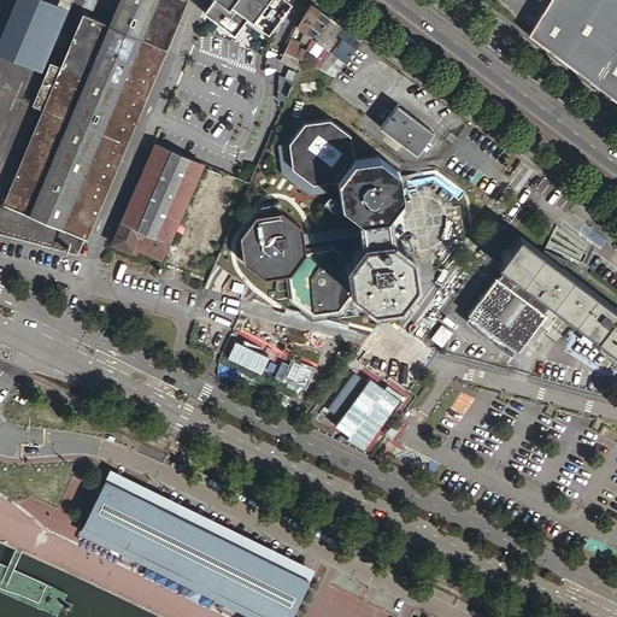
[(68,10),(46,0),(16,0),(0,39),(0,56),(41,74),(68,10)]
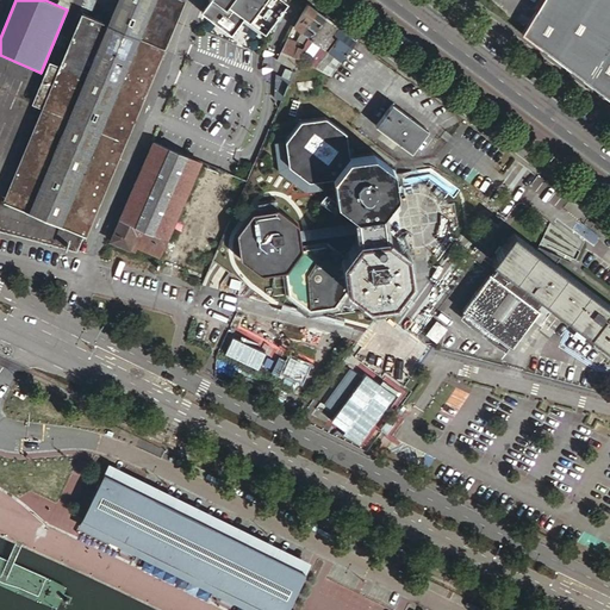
[(182,1),(180,0),(87,0),(58,69),(48,64),(31,104),(42,107),(2,201),(83,236),(182,1)]
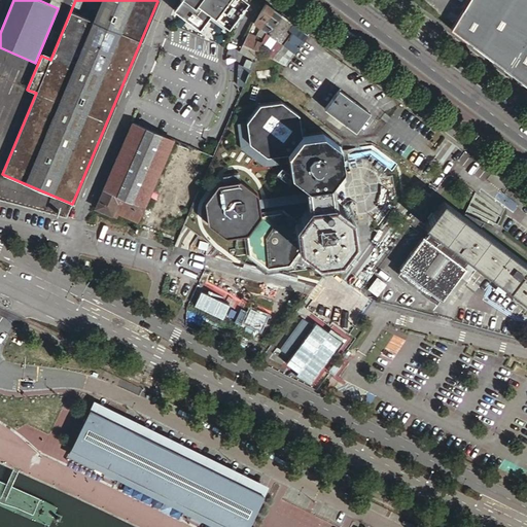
[(229,33),(249,7),(239,0),(183,0),(182,2),(196,12),(197,9),(229,33)]
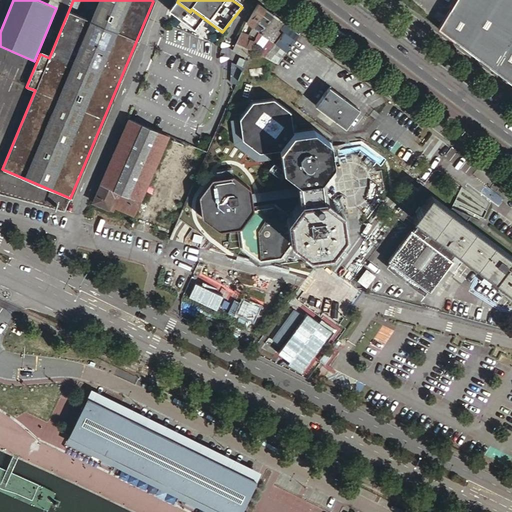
[(511,84),(511,0),(456,0),(439,29),(511,84)]
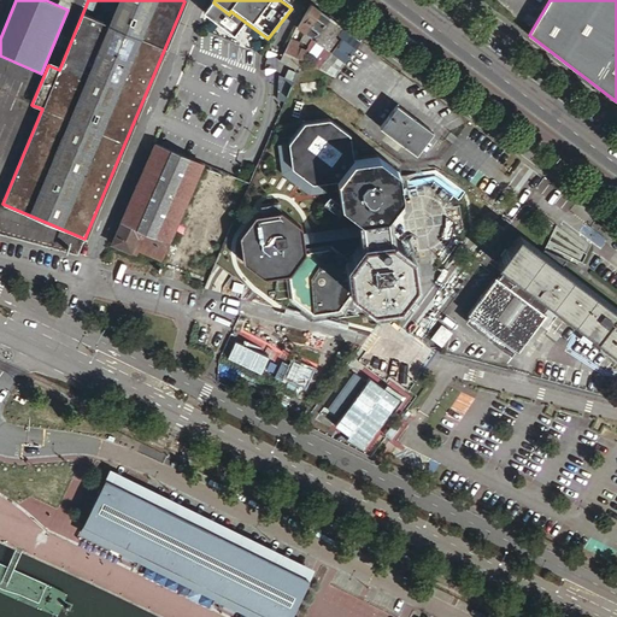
[(319,11),(310,4),(297,28),(305,34),(319,11)]
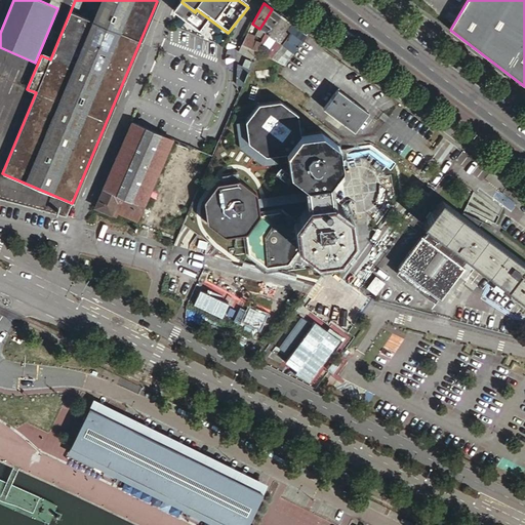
[(267,34),(279,15),(272,9),(259,29),(267,34)]
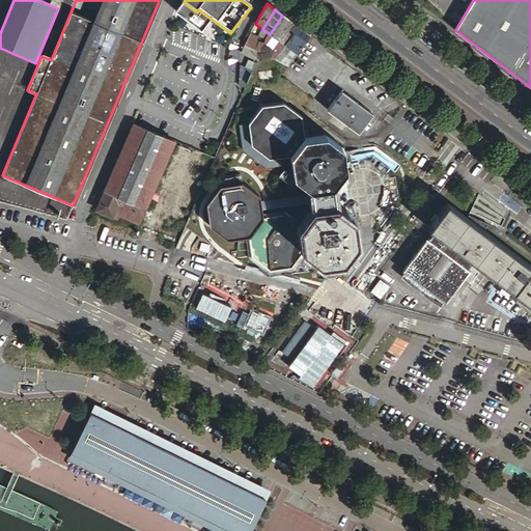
[(260,52),(273,59),(279,51),(278,49),(288,34),(286,32),(292,23),(282,16),(270,34),(259,52),(260,52)]
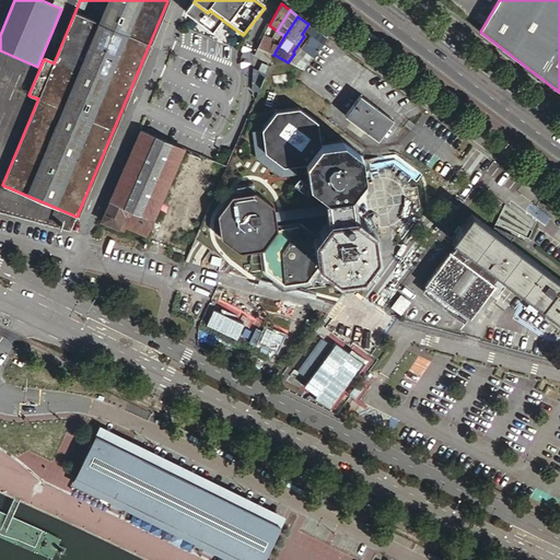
[(294,54),(288,62),(304,71),(326,37),(311,26),(307,33),(310,35),(295,54),(294,54)]
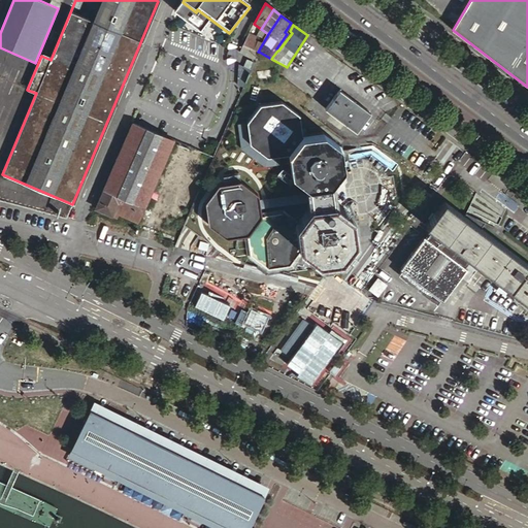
[(258,52),(268,34),(261,29),(256,37),(250,47),(258,52)]
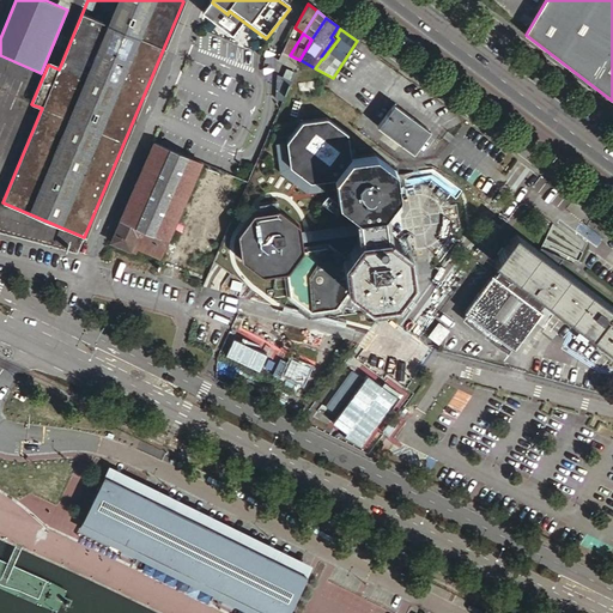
[(281,50),(290,55),(297,43),(289,38),(281,50)]
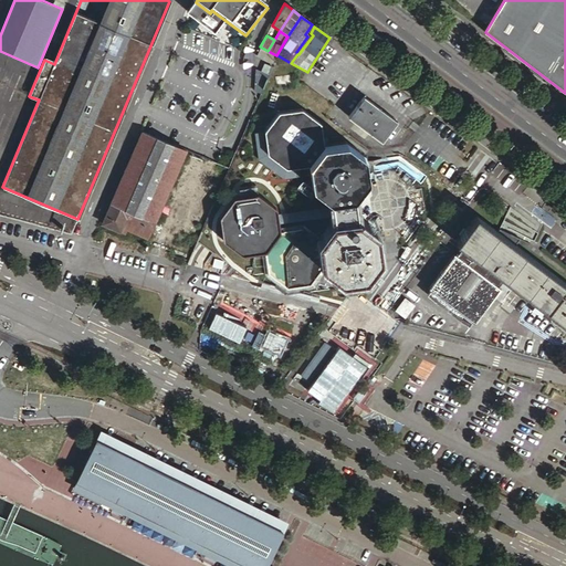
[(268,51),(265,50),(261,59),(274,64),(278,55),(276,55),(268,51)]
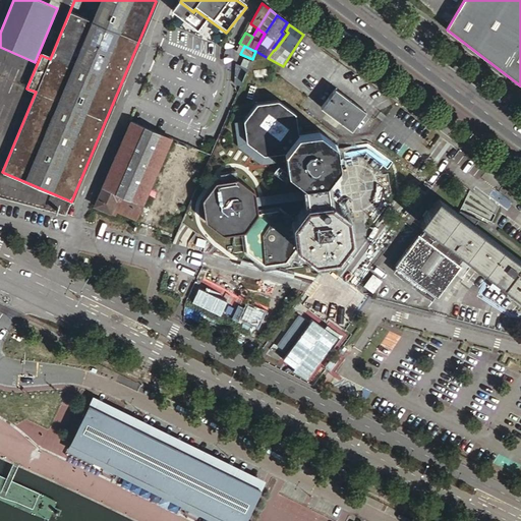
[(335,90),(332,94),(340,100),(343,96),(335,90)]
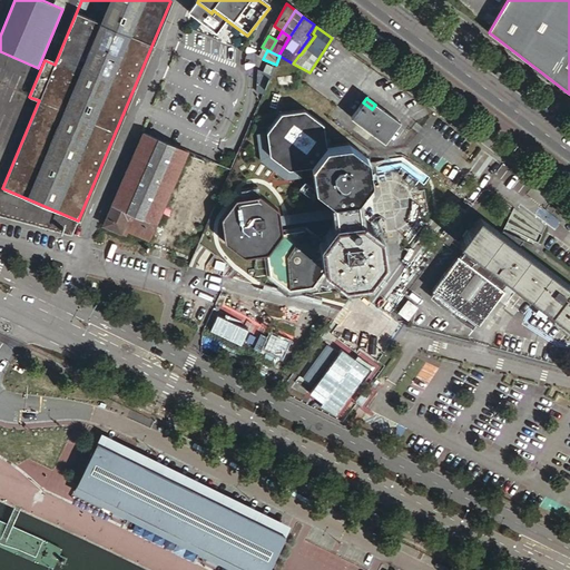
[(399,123),(375,105),(372,109),(363,102),(351,118),(384,143),(399,123)]
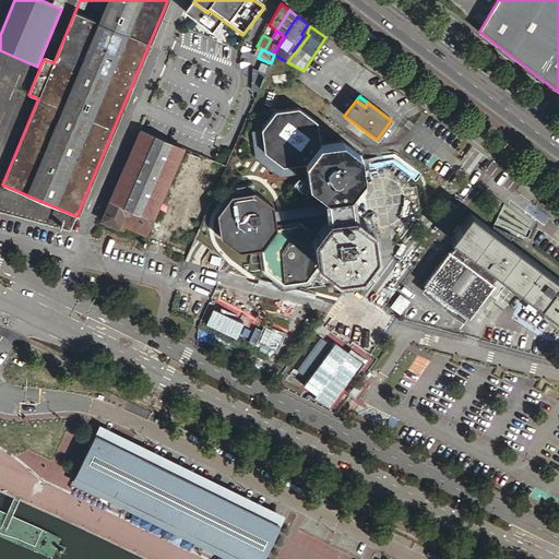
[(305,163),(319,144),(316,121),(298,108),(274,111),(260,130),(264,153),(282,166),(305,163)]
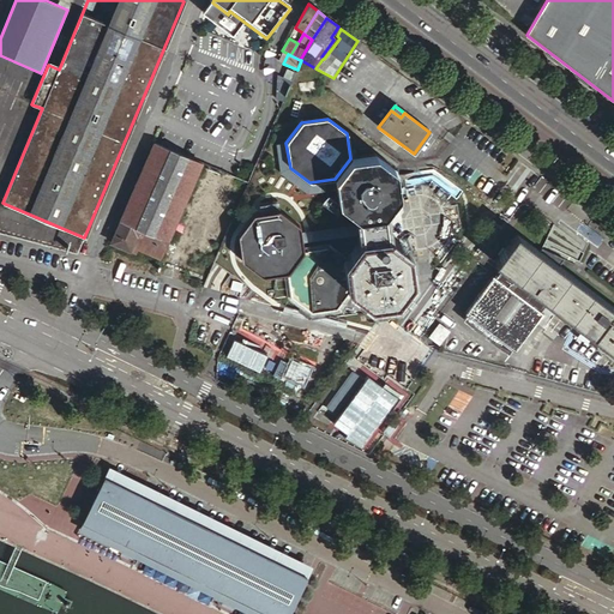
[(152,143),(110,244),(128,251),(131,246),(138,250),(160,258),(200,163),(152,143)]
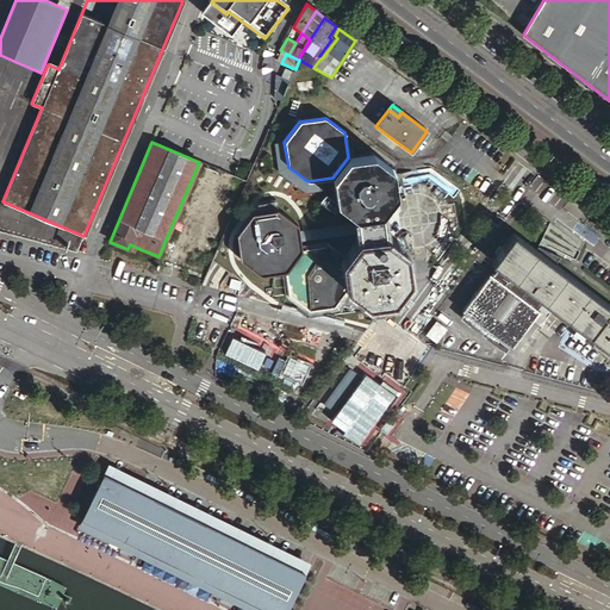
[(356,218),(381,215),(397,194),(393,169),(374,154),(348,157),(332,178),(336,203),(356,218)]
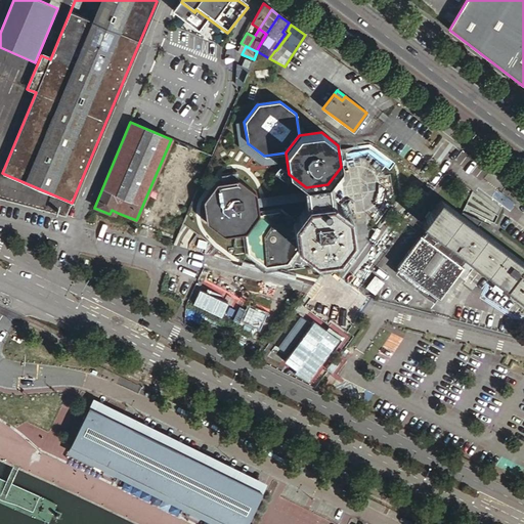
[(245,232),(259,215),(256,193),(238,181),(216,184),(204,201),(207,222),(223,235),(245,232)]
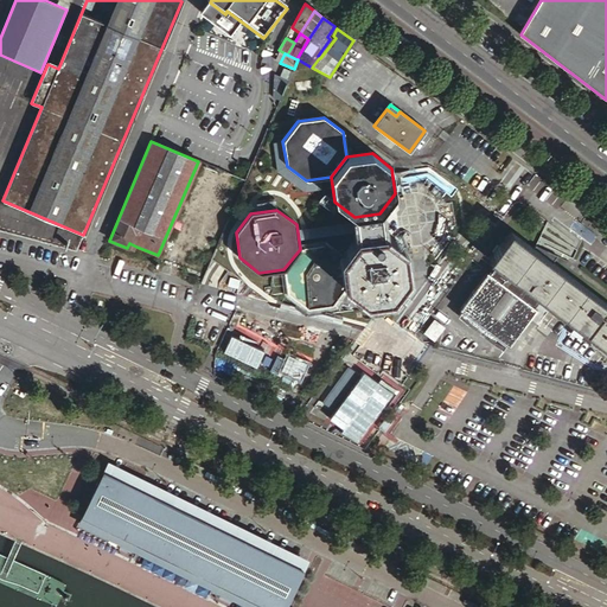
[(381,227),(381,221),(379,213),(355,217),(358,241),(382,237),(382,231),(381,227)]
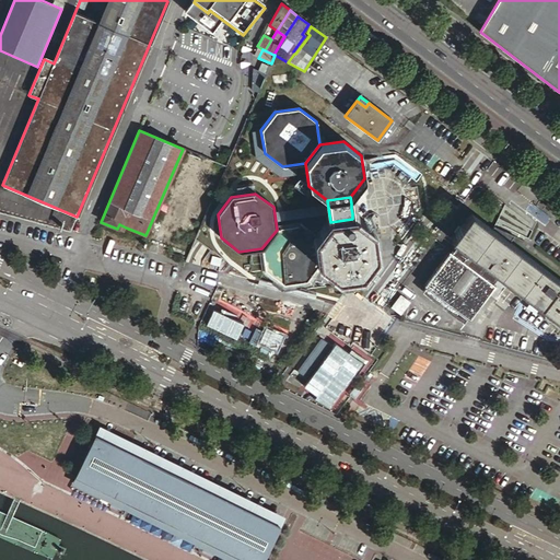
[(559,280),(470,214),(451,241),(457,245),(452,253),(448,251),(423,286),(469,319),(494,286),(492,283),(498,276),(559,322),(559,280)]
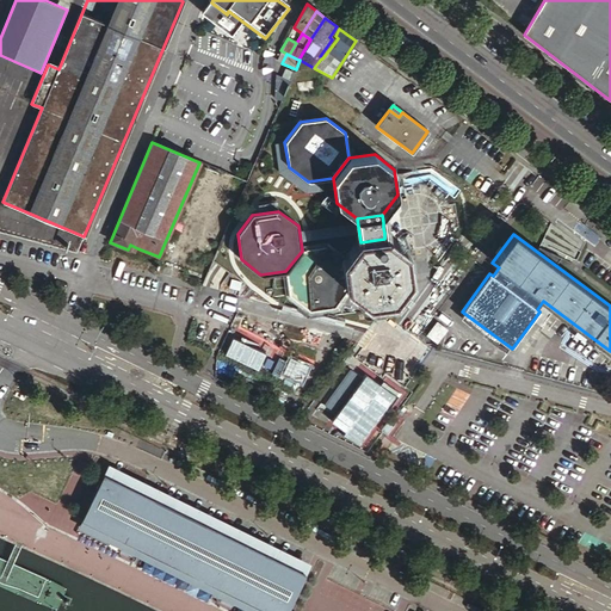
[(384,239),(360,242),(346,263),(349,288),(368,277),(374,283),(382,281),(388,273),(388,265),(383,263),(395,246),(384,239)]
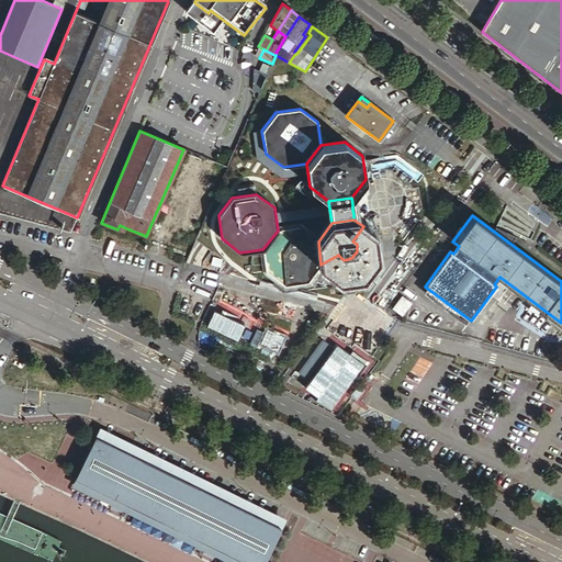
[(362,274),(377,256),(373,234),(363,226),(352,242),(357,244),(357,251),(351,258),(344,260),(338,255),(321,265),(339,278),(362,274)]
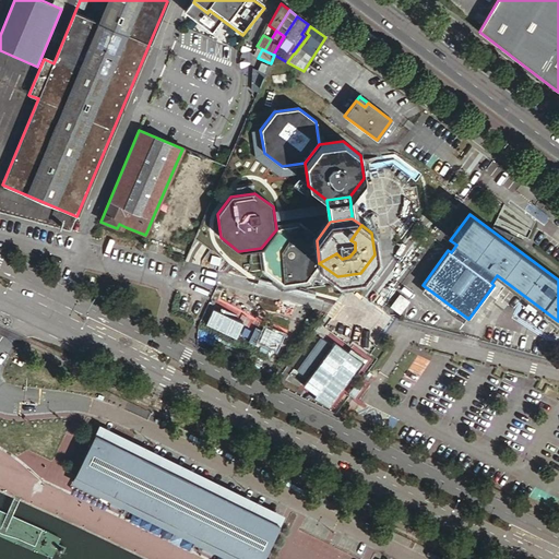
[(276,229),(261,248),(264,270),(283,285),(306,282),(319,263),(317,240),(298,226),(276,229)]
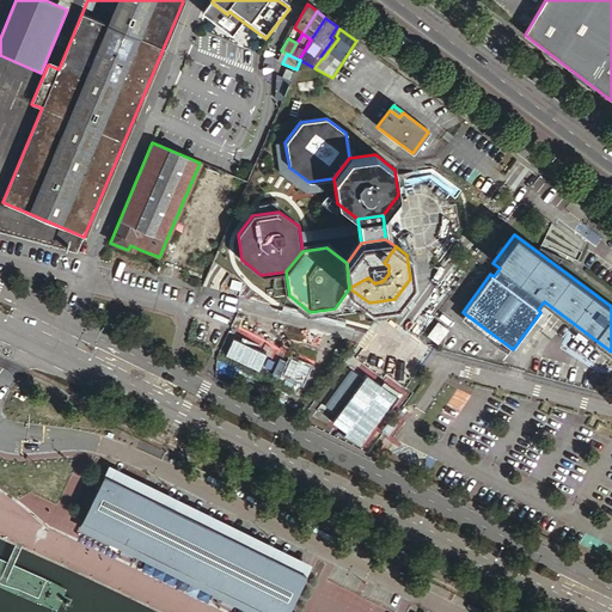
[(190,268),(207,273),(210,261),(195,255),(190,268)]
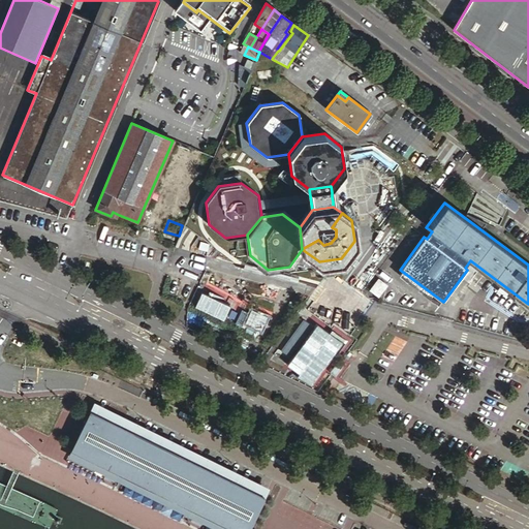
[(371,291),(378,298),(387,286),(379,280),(371,291)]
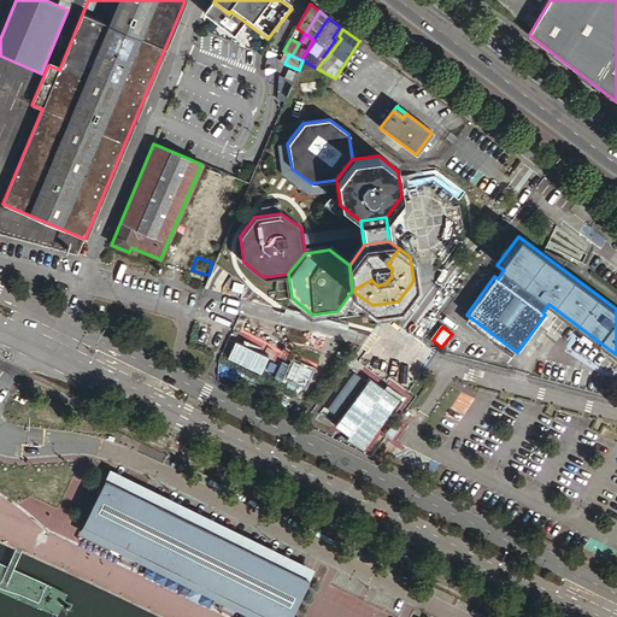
[(110,470),(105,480),(307,580),(312,570),(110,470)]
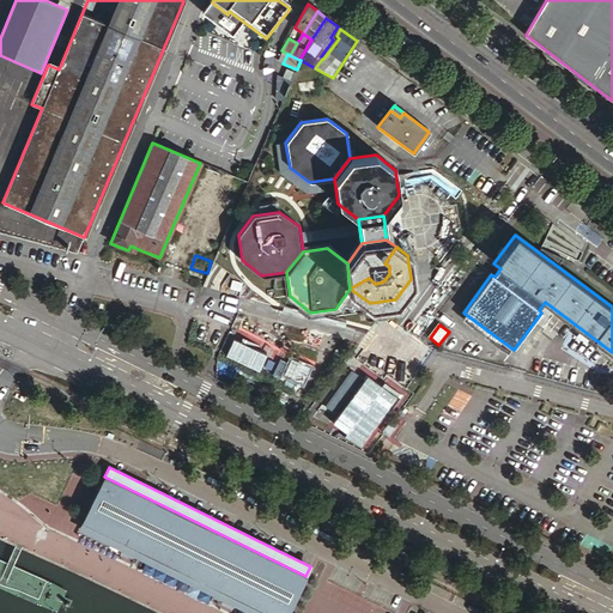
[(287,612),(305,576),(104,477),(83,521),(269,612),(287,612)]
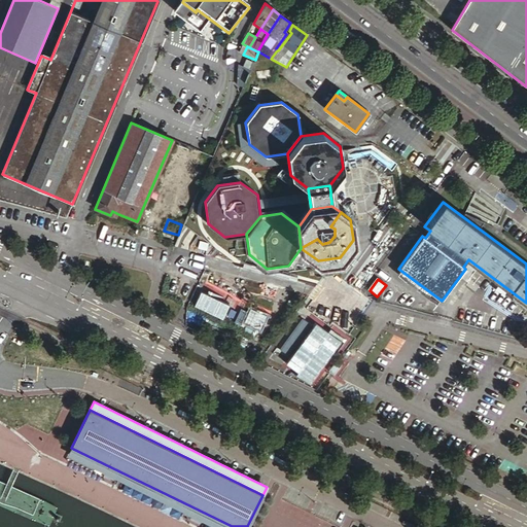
[(232,526),(71,448),(68,454),(215,526),(232,526)]
